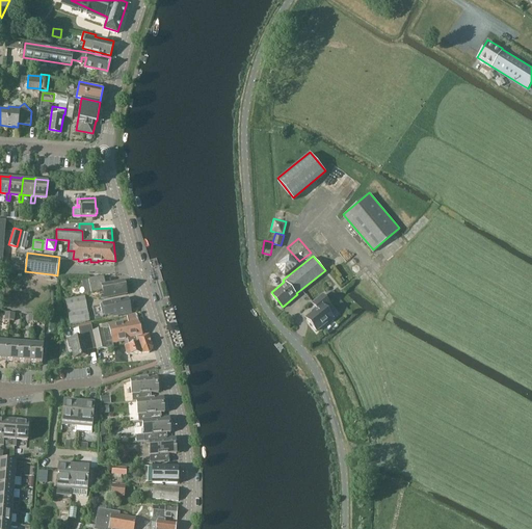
[(104,296),(127,292),(124,279),(105,283),(103,274),(88,278),(90,291),(102,288),(104,296)]
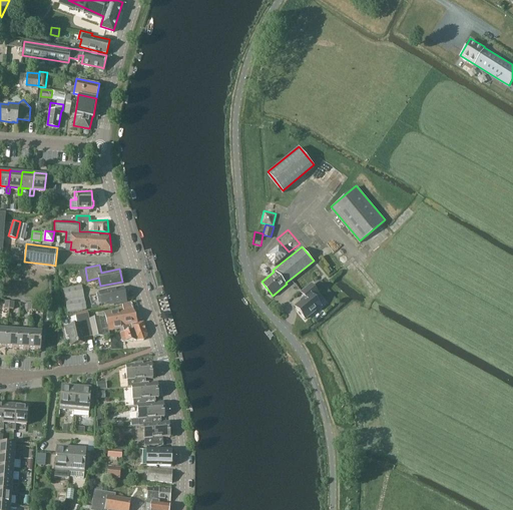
[(321,305),(314,296),(318,292),(311,283),(301,291),(305,297),(295,305),(305,317),(321,305)]
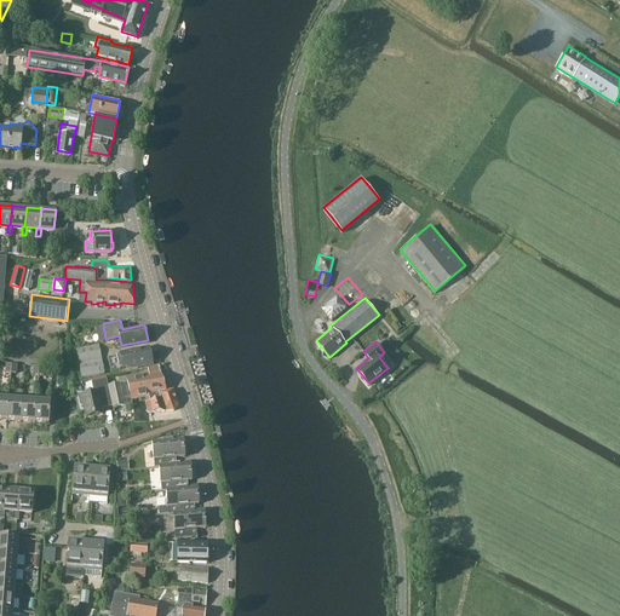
[(103,372),(98,343),(76,347),(82,375),(103,372)]
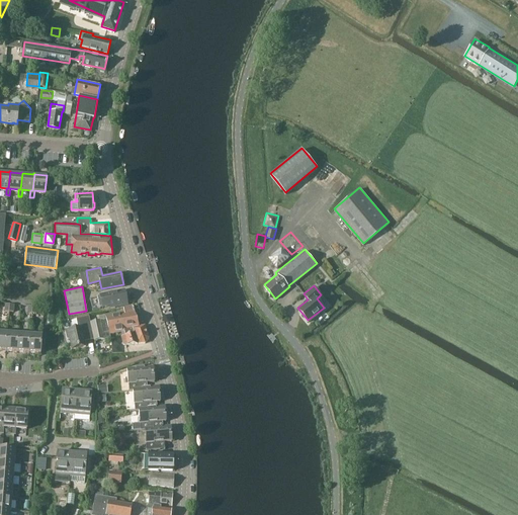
[(124,287),(100,293),(102,305),(108,304),(109,307),(127,303),(124,287)]
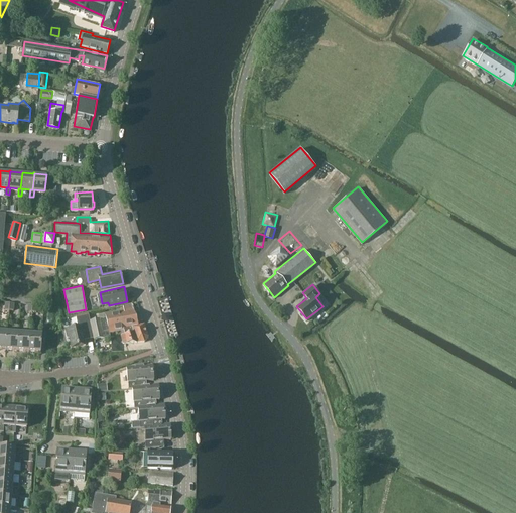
[(133,307),(132,302),(123,304),(124,308),(105,312),(106,315),(90,318),(94,338),(110,335),(109,331),(121,329),(122,334),(121,334),(122,342),(144,340),(148,335),(144,323),(138,324),(133,307)]
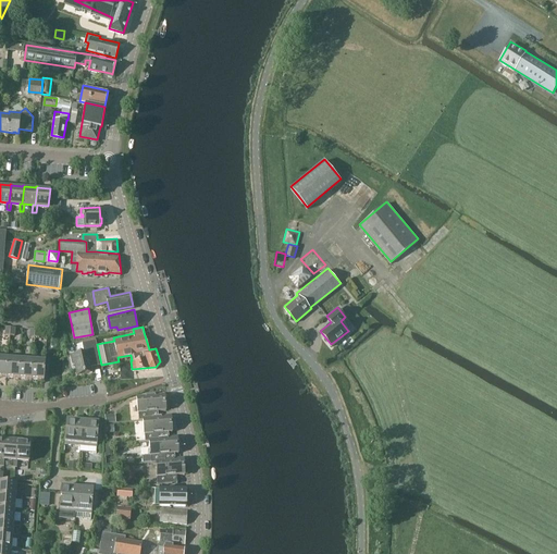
[(94,365),(101,364),(96,339),(82,342),(84,351),(71,354),(72,362),(74,362),(76,373),(91,370),(90,365),(94,364),(94,365)]
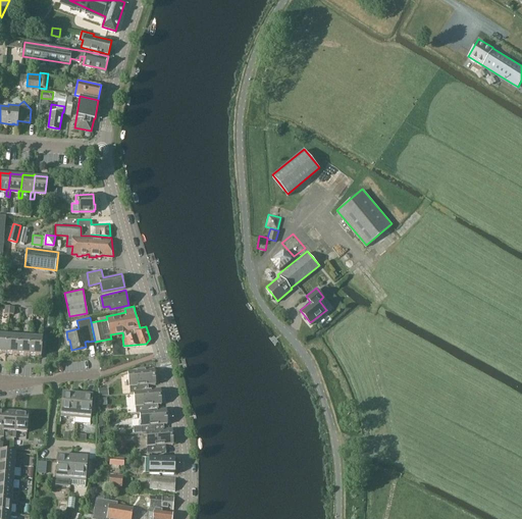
[(17,352),(18,334),(7,333),(6,351),(17,352)]
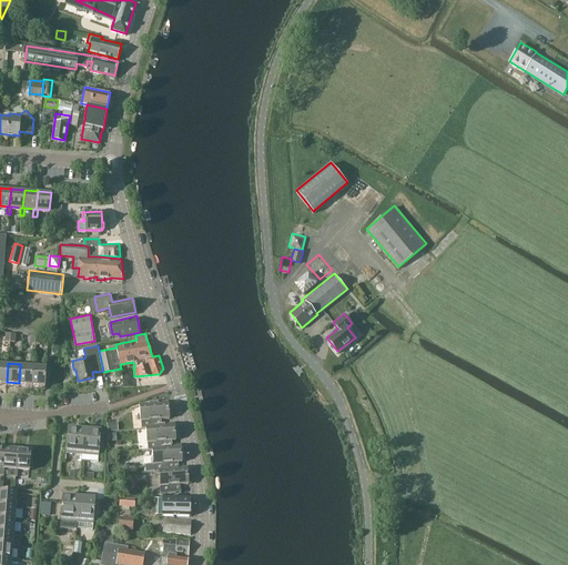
[(31,384),(33,365),(20,364),(19,383),(31,384)]
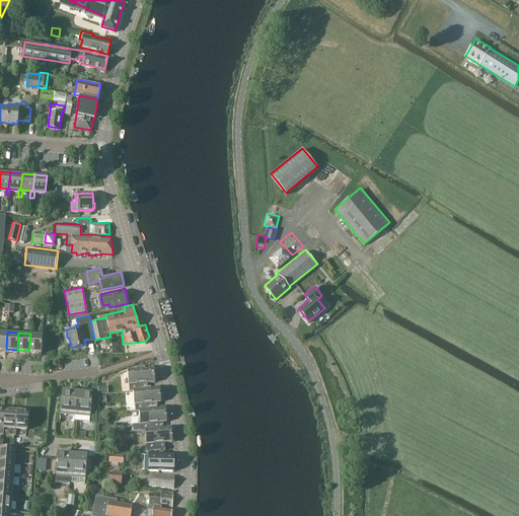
[(42,335),(30,334),(28,351),(41,352),(42,335)]
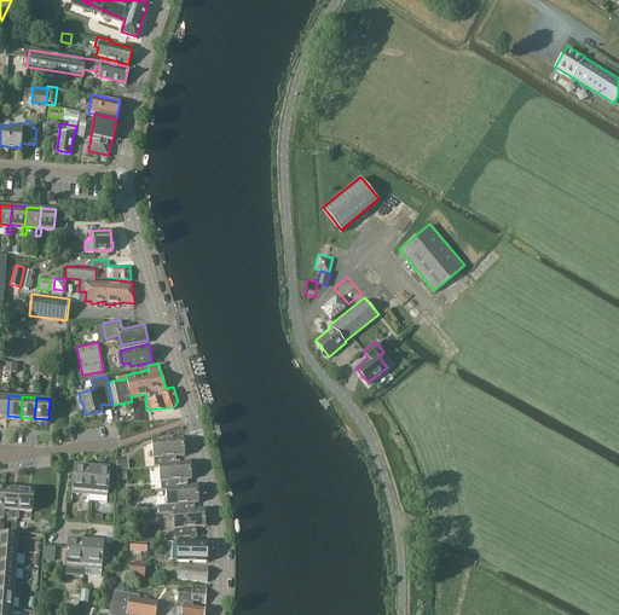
[(154,464),(158,464),(171,463),(169,454),(184,453),(183,437),(174,437),(173,434),(162,435),(162,439),(152,440),(154,464)]
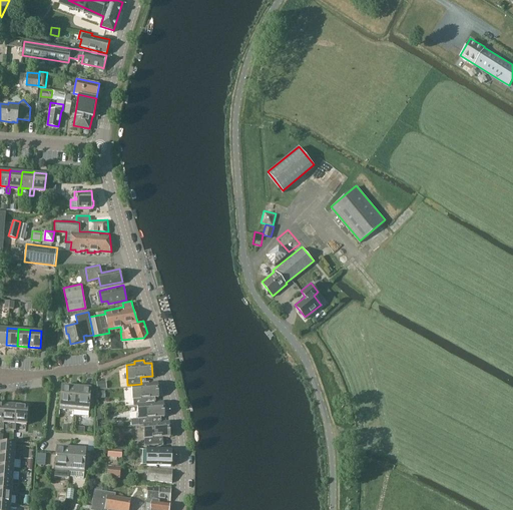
[(157,382),(141,384),(131,385),(133,405),(137,405),(147,403),(146,397),(158,396),(157,382)]
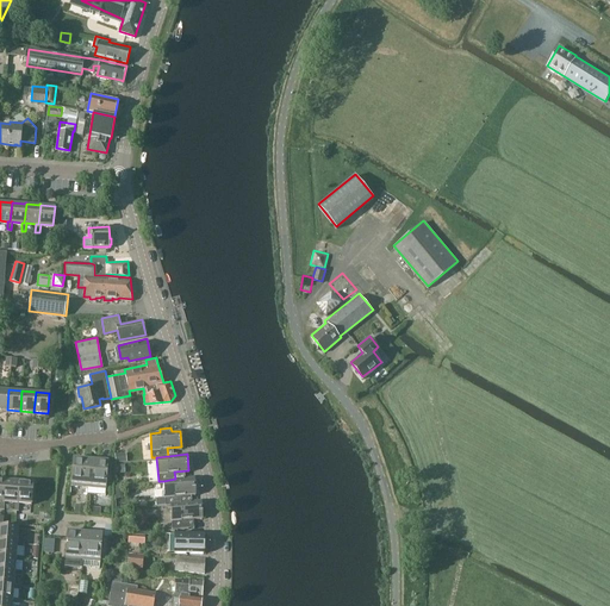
[(88,485),(91,458),(83,458),(81,458),(81,456),(73,456),(70,483),(88,485)]
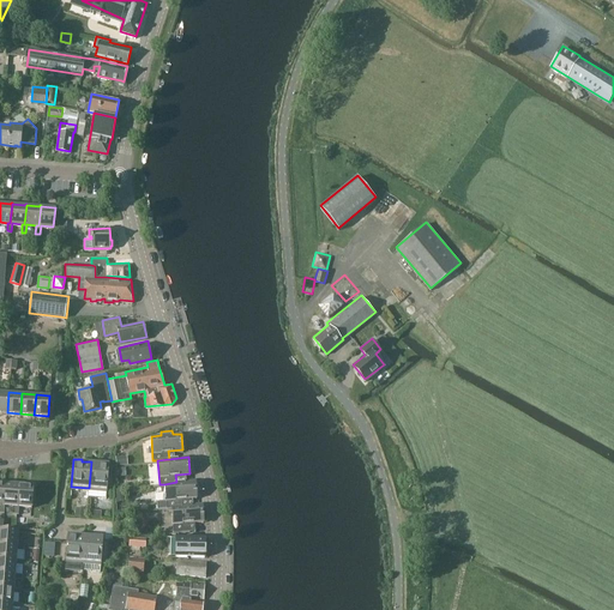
[(97,461),(91,461),(89,488),(89,489),(89,494),(107,496),(109,461),(101,460),(101,463),(97,463),(97,461)]
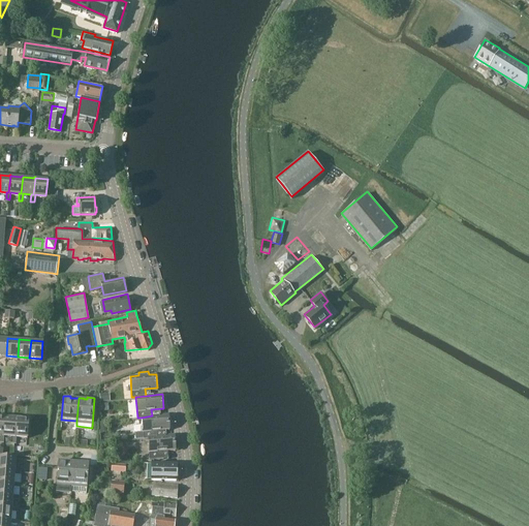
[(167,414),(152,415),(142,418),(144,438),(148,437),(157,436),(157,429),(169,428),(167,414)]
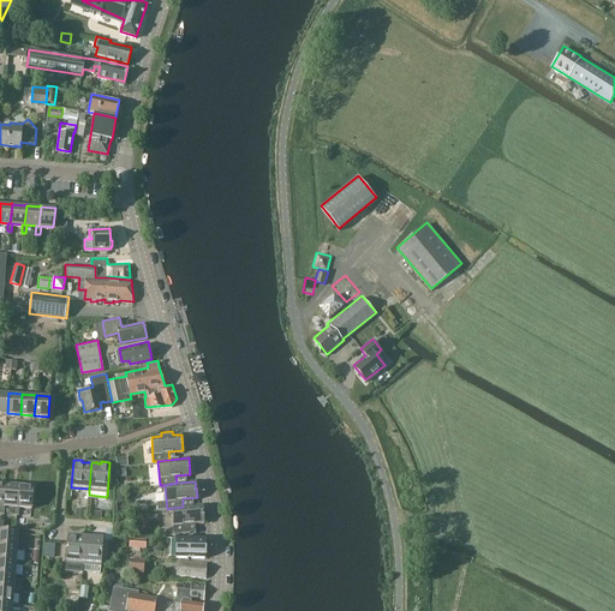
[(17,505),(19,485),(19,483),(18,483),(18,485),(5,484),(3,504),(0,503),(0,511),(4,511),(5,504),(15,505),(17,505)]
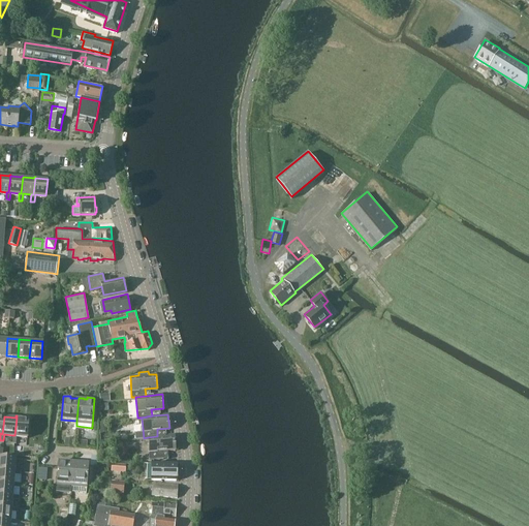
[(28,419),(17,418),(14,435),(12,435),(11,441),(16,441),(17,435),(27,436),(29,416),(28,416),(28,419)]
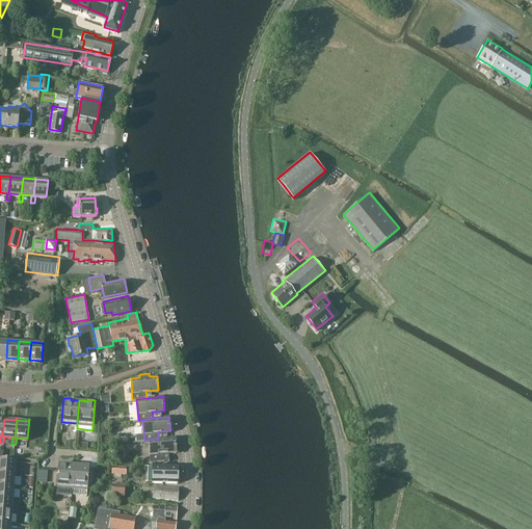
[(175,437),(158,439),(149,440),(151,460),(164,459),(164,452),(176,451),(175,437)]
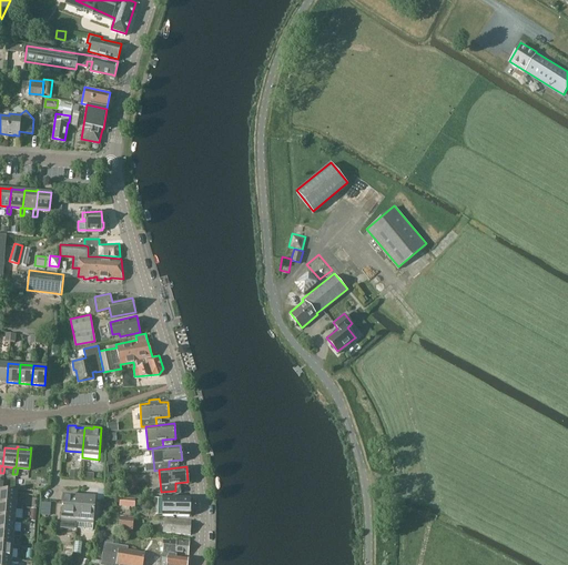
[(135,482),(122,483),(123,492),(137,491),(135,482)]
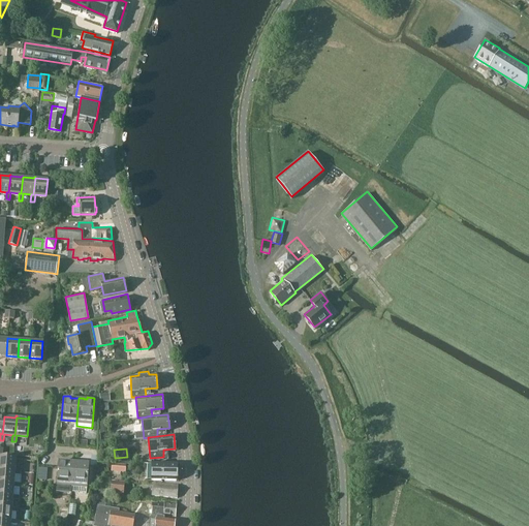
[(16,457),(0,456),(0,468),(14,470),(14,468),(16,457)]
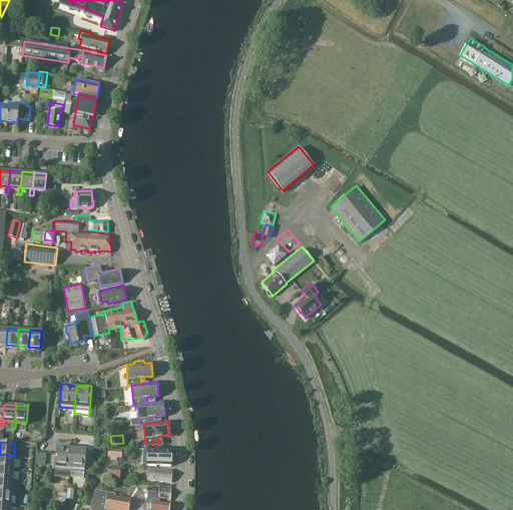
[(69,470),(71,447),(65,447),(65,448),(63,448),(63,445),(56,445),(54,469),(69,470)]
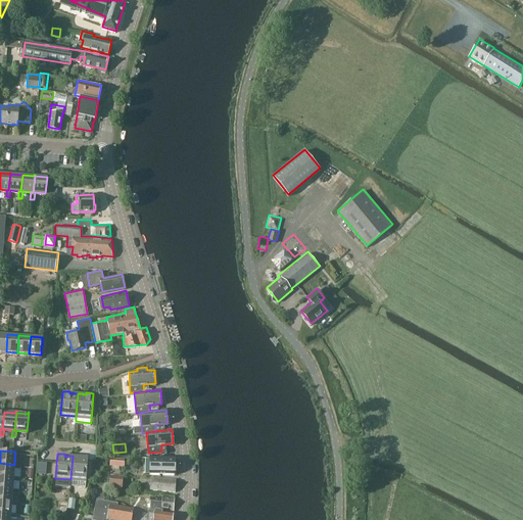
[(88,456),(81,456),(81,458),(78,458),(78,457),(73,456),(70,479),(70,484),(86,485),(88,456)]
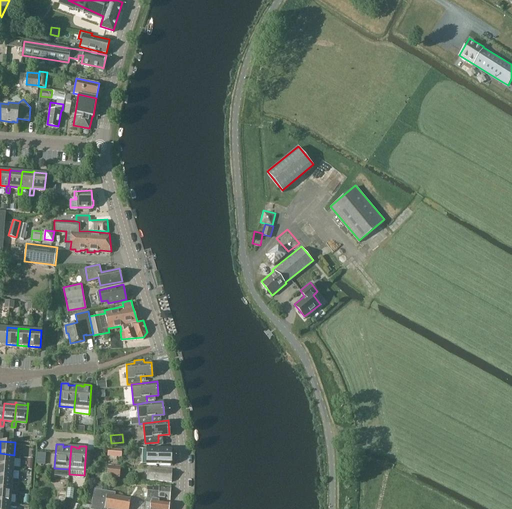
[(171,448),(147,447),(147,463),(171,463),(171,458),(173,458),(173,452),(171,452),(171,448)]
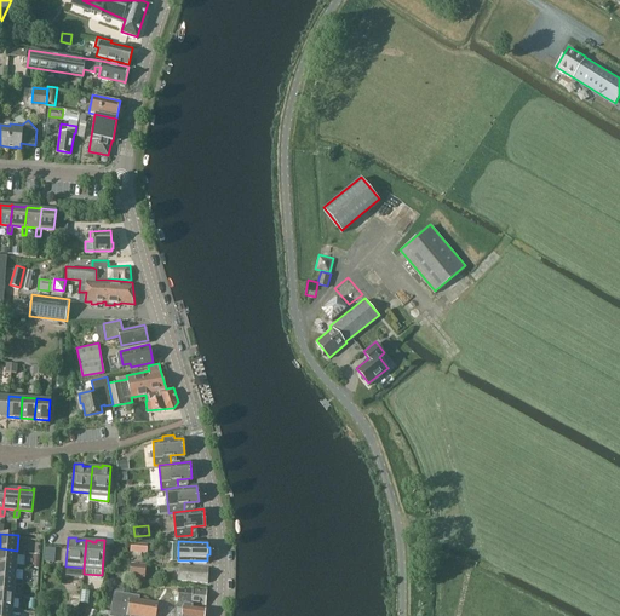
[(16,563),(17,553),(24,554),(24,550),(17,548),(17,551),(0,548),(0,563),(16,565),(16,563)]
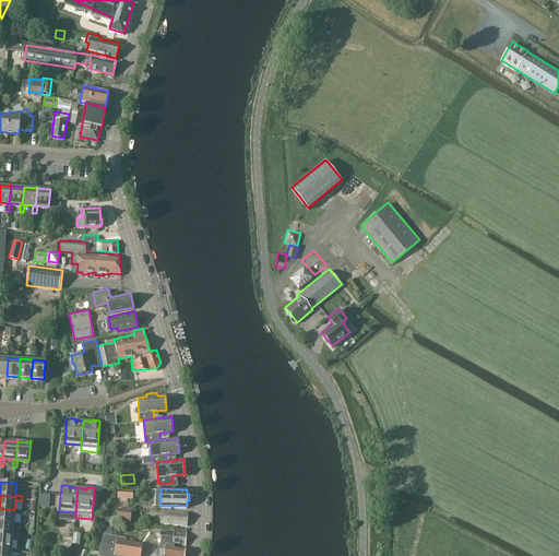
[(130,508),(118,506),(117,511),(120,512),(120,517),(129,519),(130,508)]
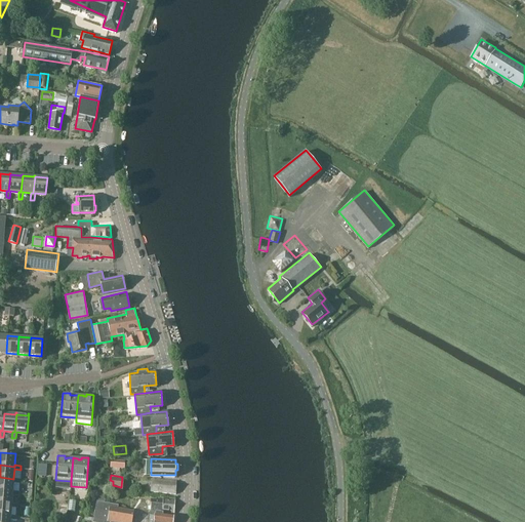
[(19,478),(13,477),(13,479),(0,477),(0,489),(12,491),(12,489),(13,481),(19,482),(19,478)]
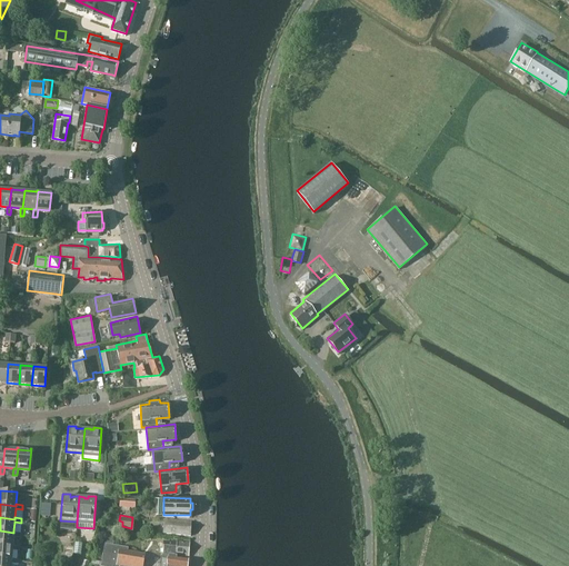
[(167,517),(160,517),(160,524),(165,524),(163,530),(190,534),(191,518),(167,517)]
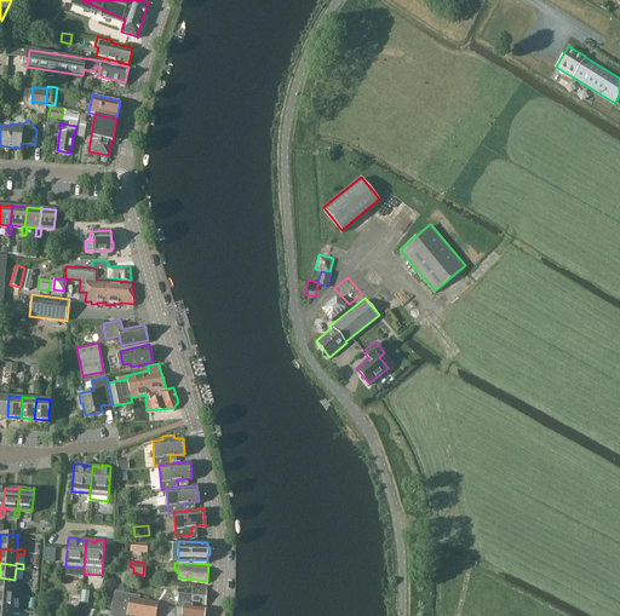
[(22,579),(15,577),(15,580),(0,577),(0,592),(13,593),(13,592),(15,582),(22,583),(22,579)]
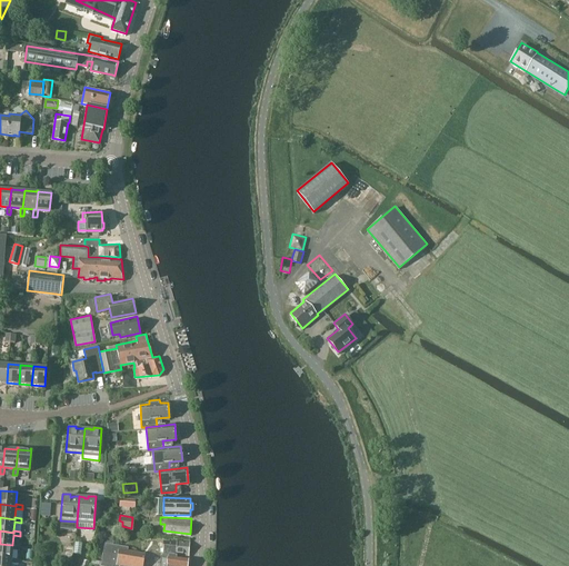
[(142,565),(146,553),(128,549),(128,546),(116,544),(116,540),(115,540),(116,536),(109,535),(105,565),(111,565),(142,565)]
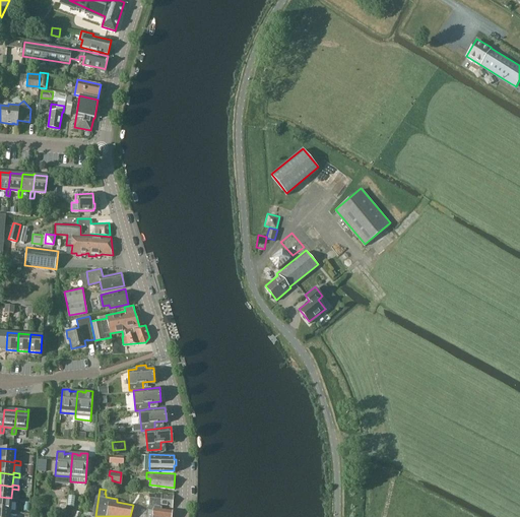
[(149,505),(173,507),(174,495),(150,493),(149,493),(131,492),(131,502),(149,504),(149,505)]
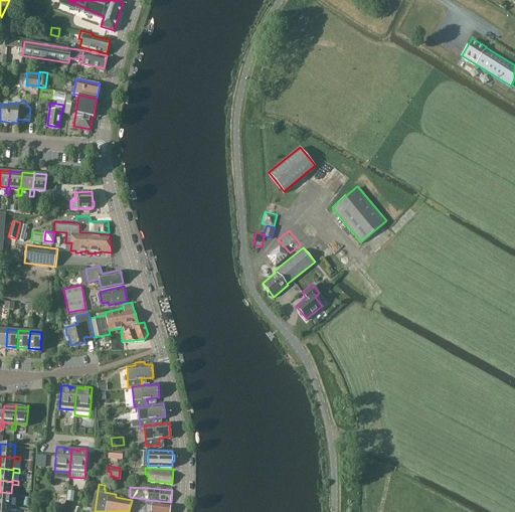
[(18,493),(11,492),(11,493),(0,492),(0,504),(10,505),(10,504),(11,496),(17,497),(18,493)]
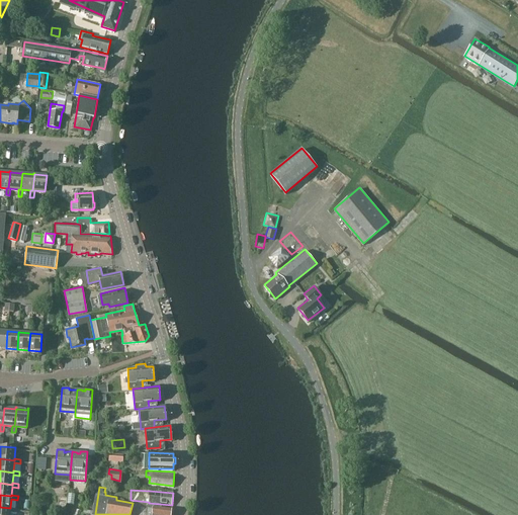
[(170,514),(171,507),(153,505),(154,504),(146,503),(145,505),(148,506),(147,508),(146,514),(170,514)]
